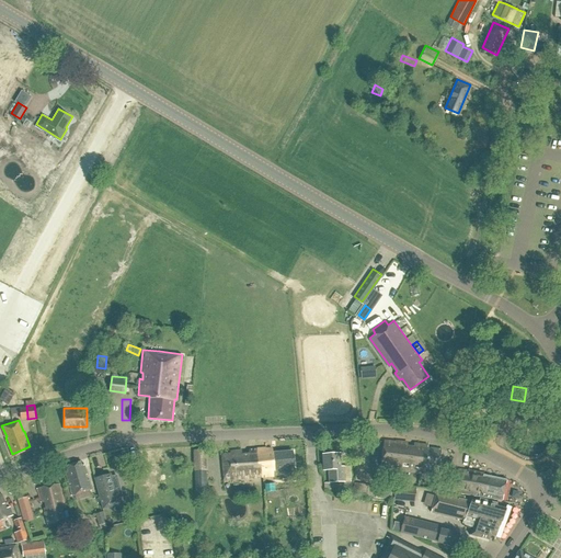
[(485,433),(493,434),(495,423),(488,421),(487,422),(485,430),(485,433)]
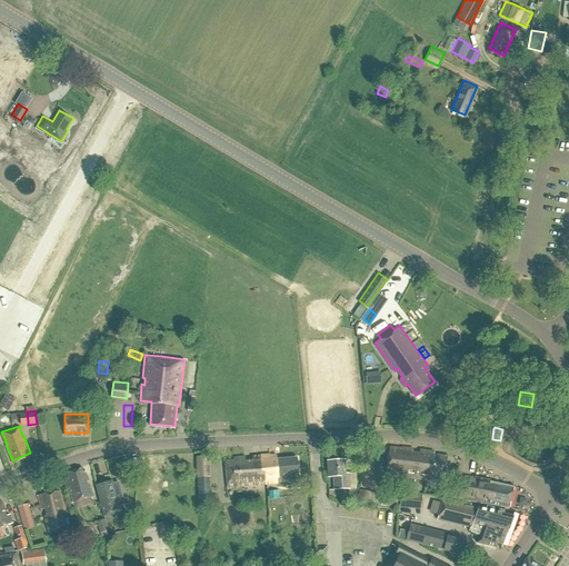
[(389,445),(385,472),(426,477),(426,475),(443,477),(447,455),(445,455),(446,454),(433,452),(433,449),(420,448),(419,452),(411,450),(412,447),(401,446),(400,447),(389,445)]
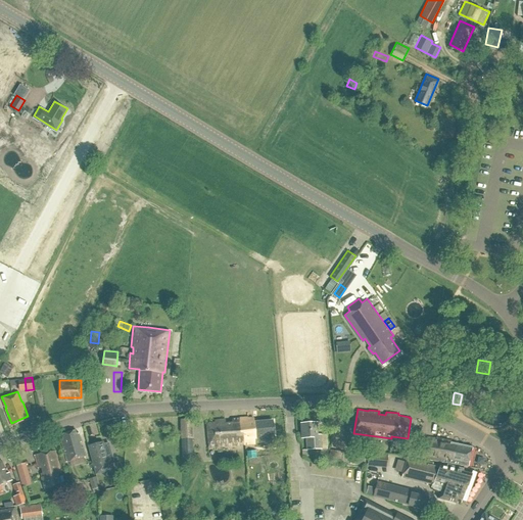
[(239,418),(240,417),(240,416),(232,417),(233,421),(226,422),(226,418),(215,418),(215,422),(207,422),(208,445),(244,442),(243,432),(240,432),(239,418)]
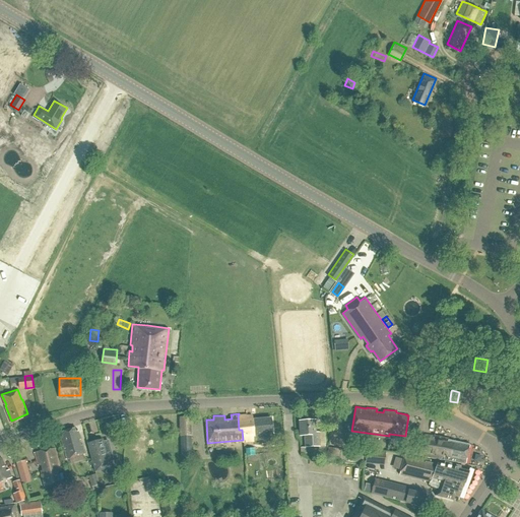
[(239,413),(239,414),(238,415),(239,430),(242,430),(243,440),(253,440),(253,439),(272,436),(271,416),(253,417),(252,413),(247,413),(239,413)]
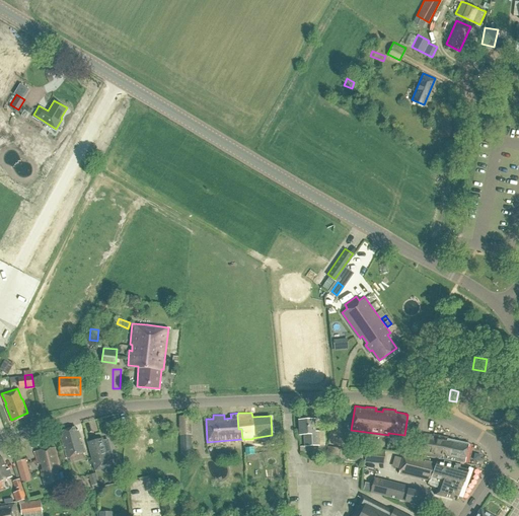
[(178,415),(180,454),(191,453),(190,414),(178,415)]
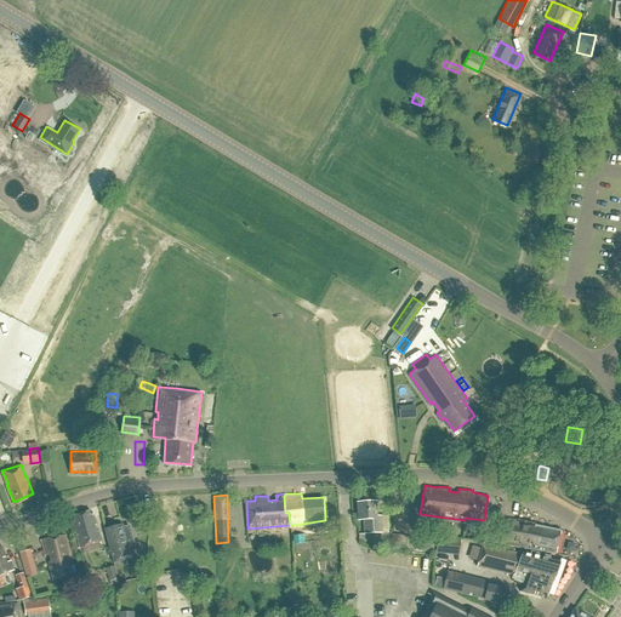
[(364,531),(381,530),(380,513),(376,513),(375,498),(357,500),(358,516),(364,516),(364,531)]
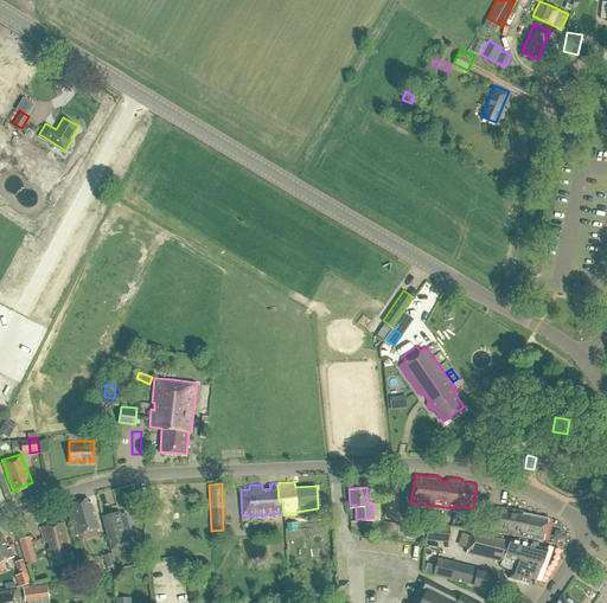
[(87,496),(71,500),(74,506),(70,507),(77,533),(81,532),(83,539),(90,537),(89,530),(98,527),(95,517),(93,518),(90,511),(94,510),(90,499),(88,500),(87,496)]
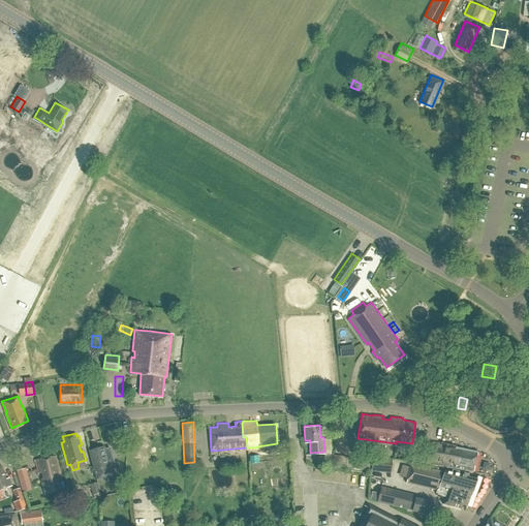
[(431,440),(427,462),(473,470),(477,451),(455,445),(456,443),(440,440),(440,441),(431,440)]
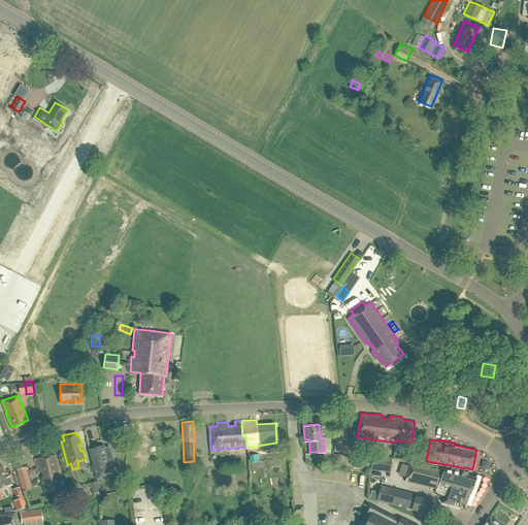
[(89,448),(97,476),(110,472),(113,481),(124,478),(120,464),(114,466),(109,446),(104,447),(103,445),(89,448)]
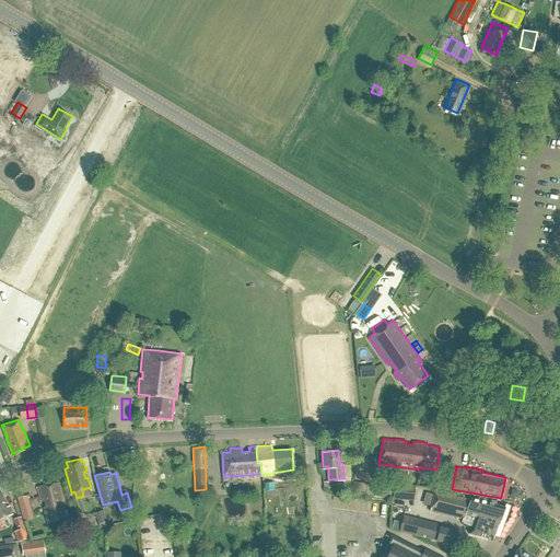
[(442,488),(444,479),(443,479),(435,477),(434,487),(442,488)]
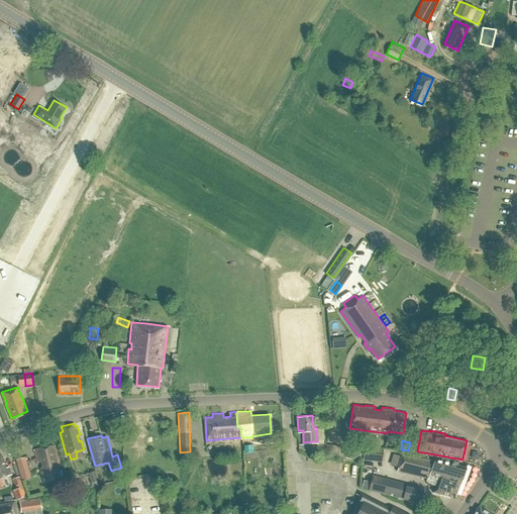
[(408,450),(417,451),(418,442),(410,441),(410,442),(408,450)]
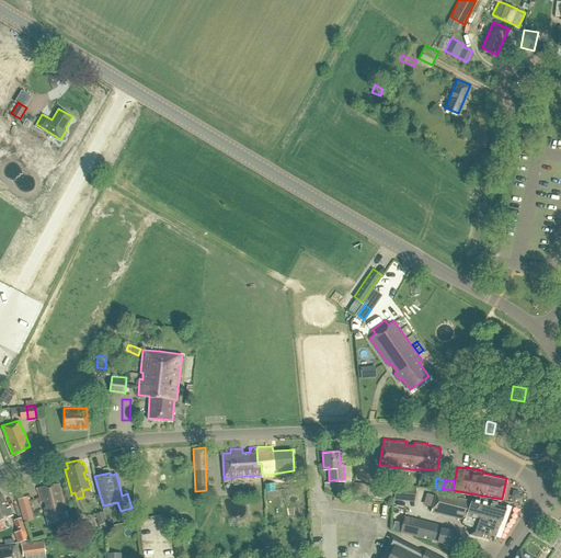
[(65,505),(59,481),(36,487),(41,500),(45,499),(46,505),(45,507),(45,510),(44,511),(47,522),(65,517),(60,507),(65,505)]
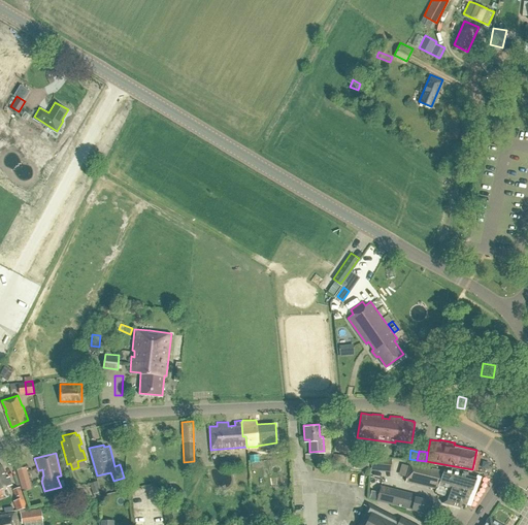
[(355,465),(365,467),(367,456),(356,455),(355,465)]
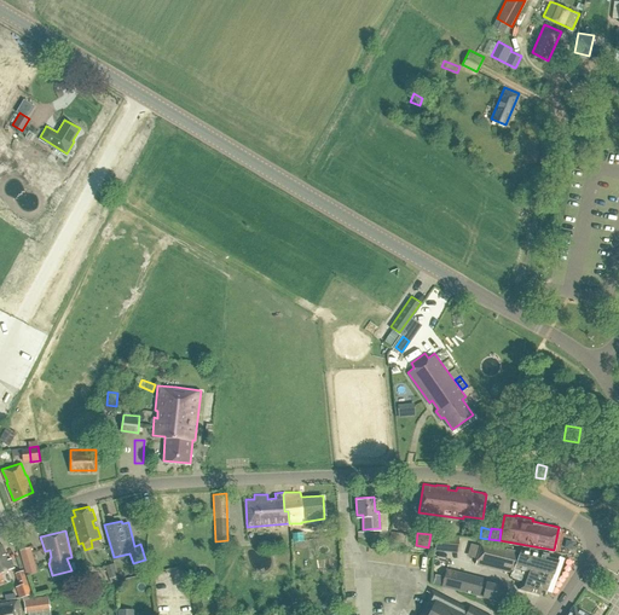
[(437,533),(434,547),(457,550),(458,535),(437,533)]
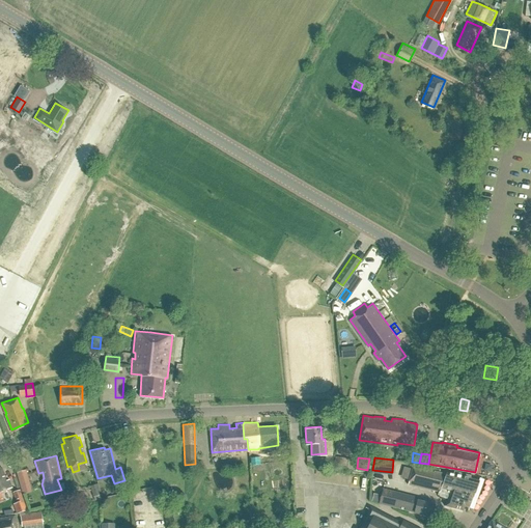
[(473,495),(478,479),(469,477),(470,474),(466,473),(465,476),(459,474),(460,472),(454,470),(453,473),(446,471),(446,472),(439,471),(440,468),(436,467),(436,468),(430,466),(429,467),(413,463),(408,482),(438,490),(438,493),(447,497),(445,504),(462,508),(465,504),(468,505),(472,495),(473,495)]
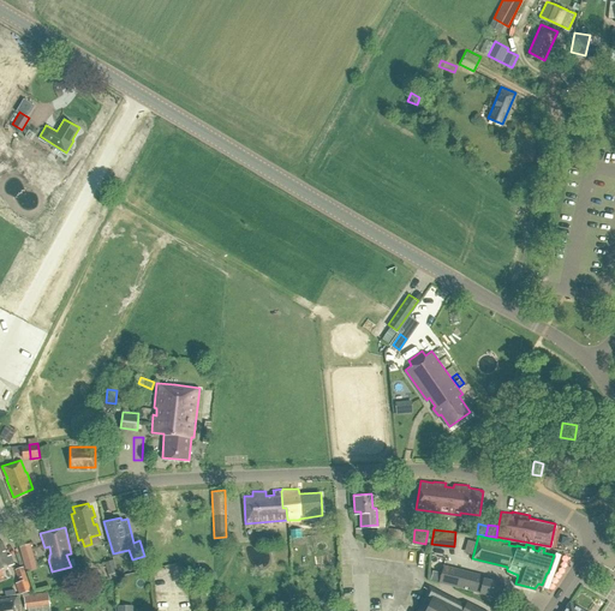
[(0,567),(10,563),(6,553),(4,555),(1,550),(5,549),(1,539),(0,538),(0,567)]
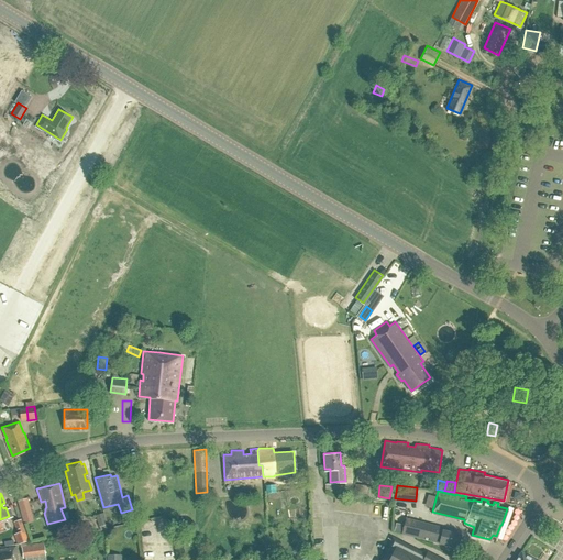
[(18,498),(24,519),(33,517),(26,496),(18,498)]
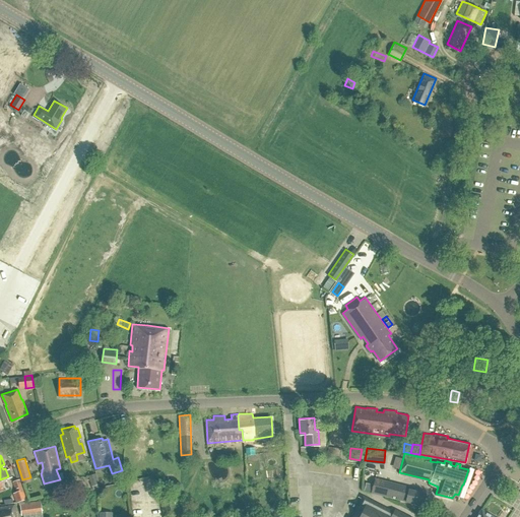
[(91,485),(99,482),(95,472),(88,474),(91,485)]
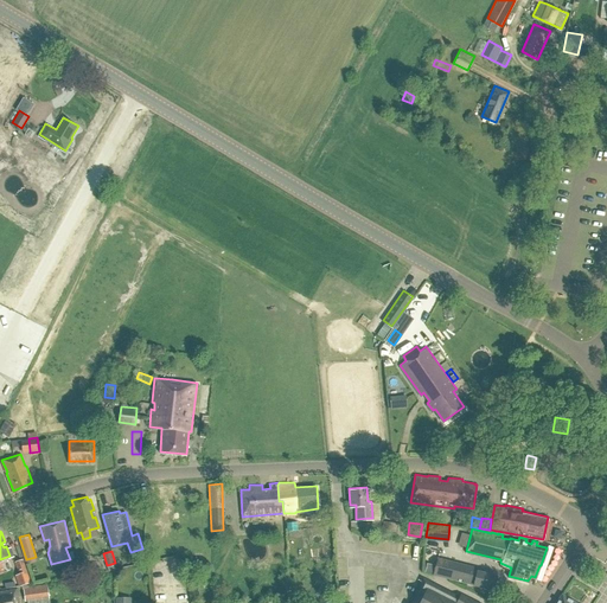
[(433,572),(494,588),(497,576),(479,571),(480,568),(438,556),(433,572)]
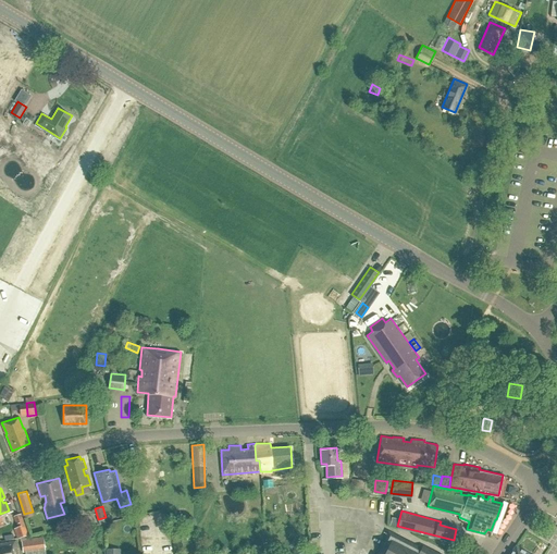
[(13,514),(17,526),(14,527),(17,537),(28,533),(21,512),(13,514)]
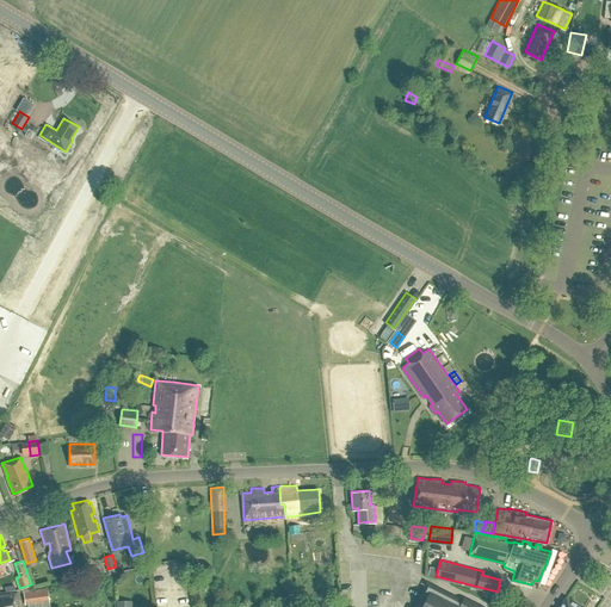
[(483,606),(485,606),(464,596),(462,599),(425,580),(411,606),(483,606)]
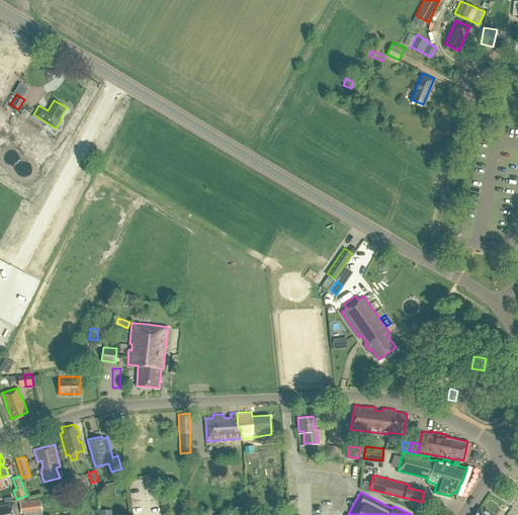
[(25,499),(20,500),(20,502),(21,512),(23,511),(41,509),(39,497),(25,499)]
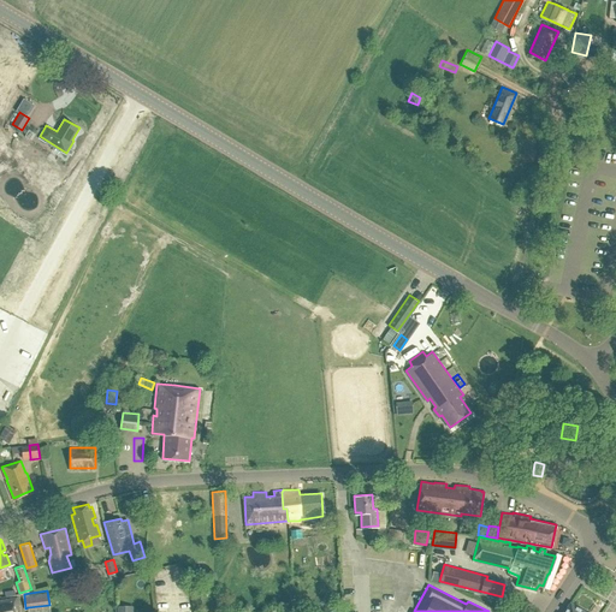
[(19,611),(17,595),(0,599),(0,611),(19,611)]
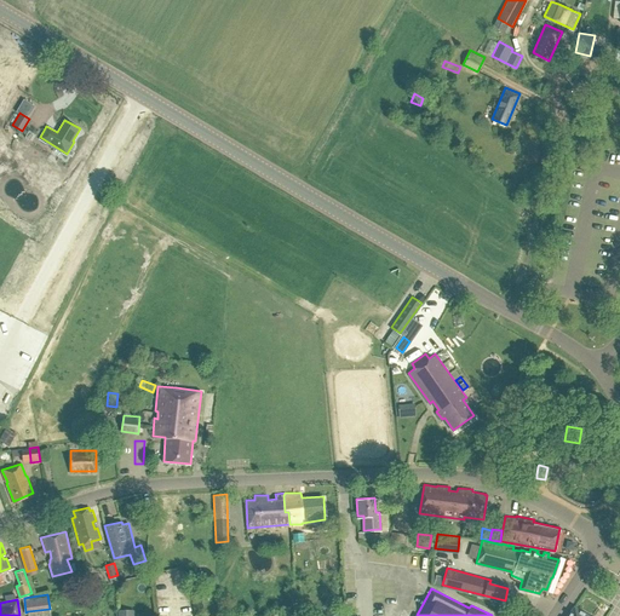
[(591,615),(574,605),(566,615),(591,615)]
